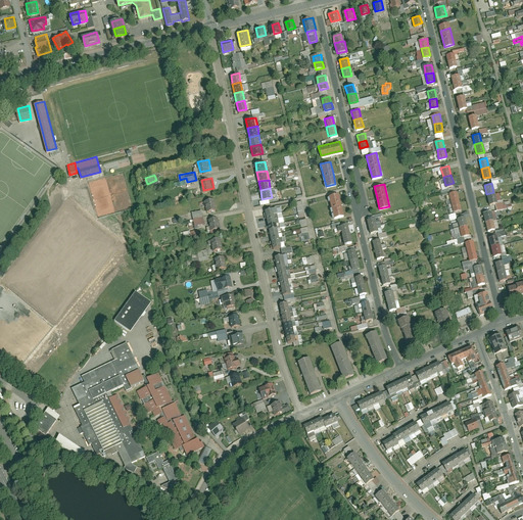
[(458,199),(456,190),(447,192),(450,201),(458,199)]
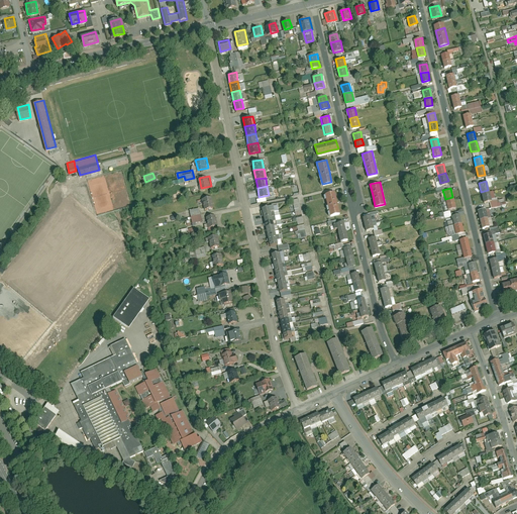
[(334,189),(325,192),(330,213),(339,211),(337,200),(334,189)]
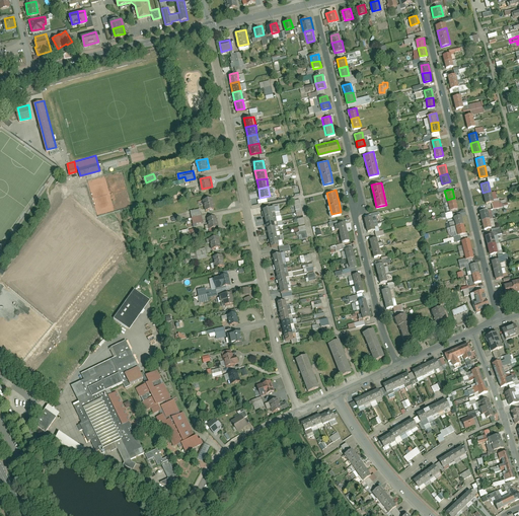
[(492,200),(490,191),(483,193),(485,202),(492,200)]
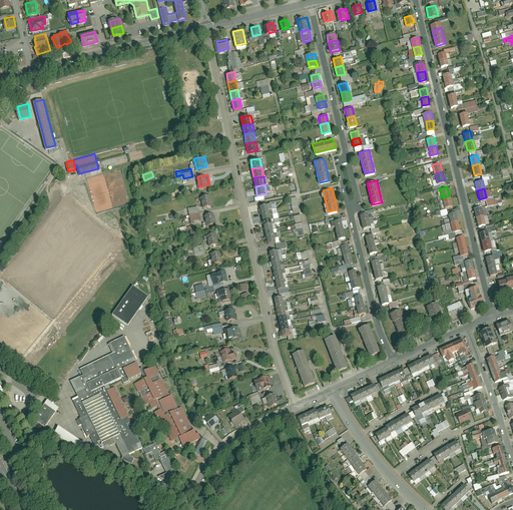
[(213,204),(210,193),(200,196),(203,207),(213,204)]
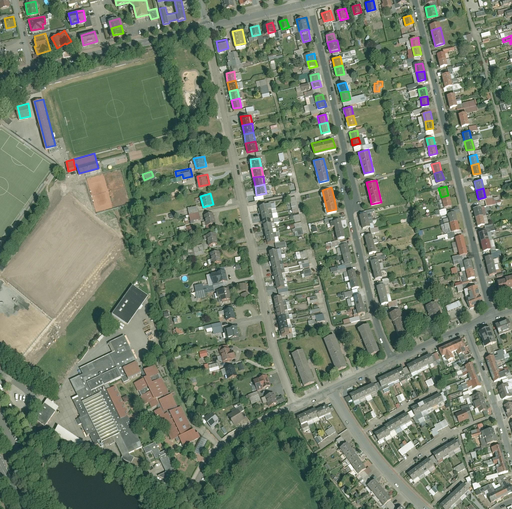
[(295,195),(289,196),(292,208),(289,208),(290,213),(292,213),(293,217),(294,217),(295,222),(293,222),(295,230),(297,230),(298,234),(304,233),(295,195)]
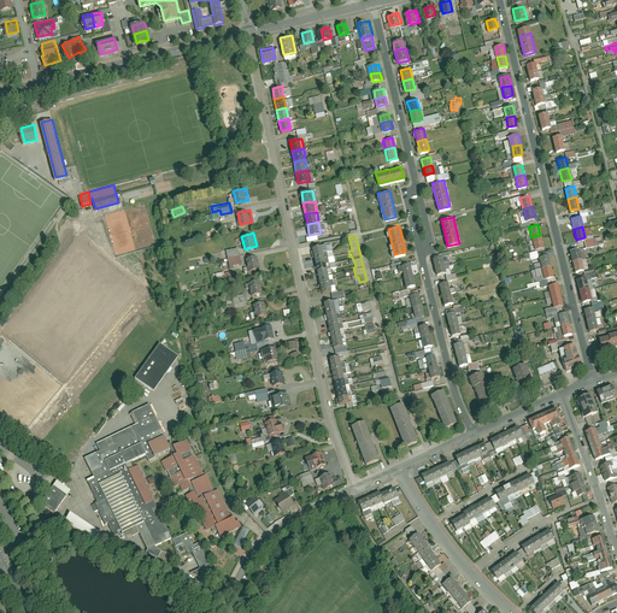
[(544,245),(540,235),(532,237),(534,248),(544,245)]
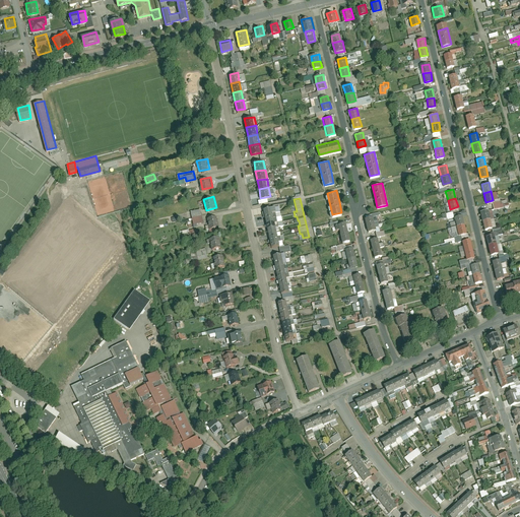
[(194,222),(204,220),(202,206),(192,208),(194,222)]
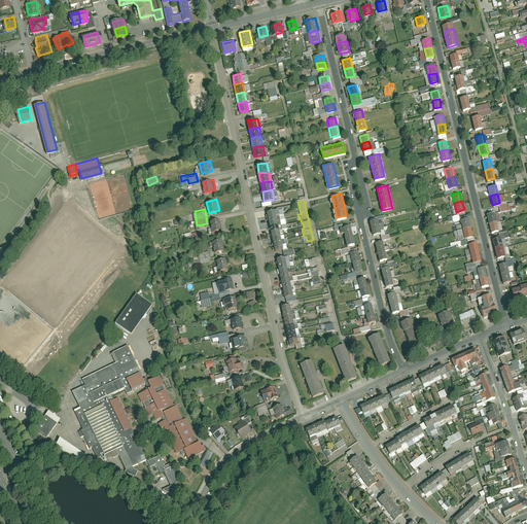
[(495,220),(493,210),(486,212),(488,221),(495,220)]
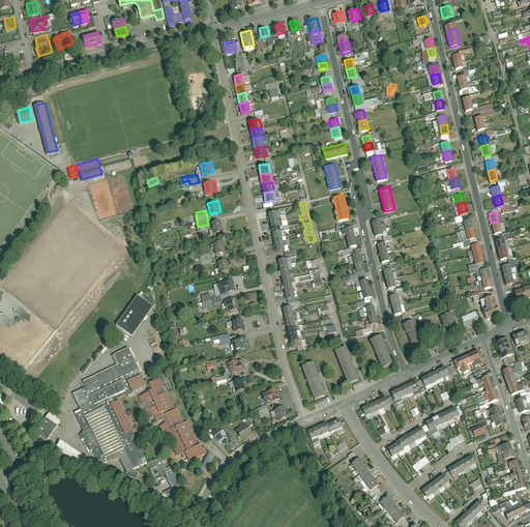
[(473,227),(470,217),(463,220),(465,229),(473,227)]
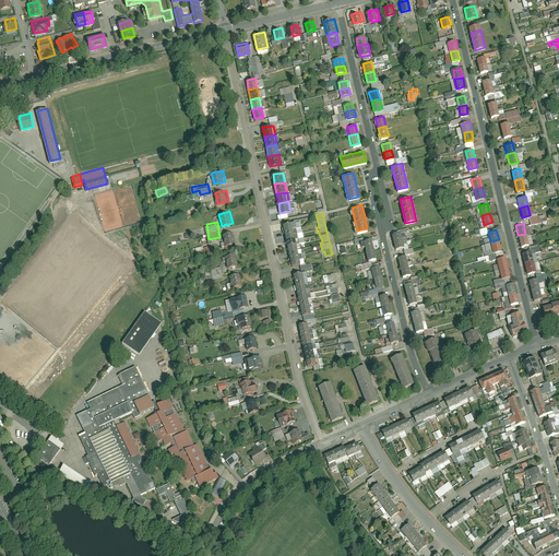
[(237,243),(234,231),(223,234),(226,245),(237,243)]
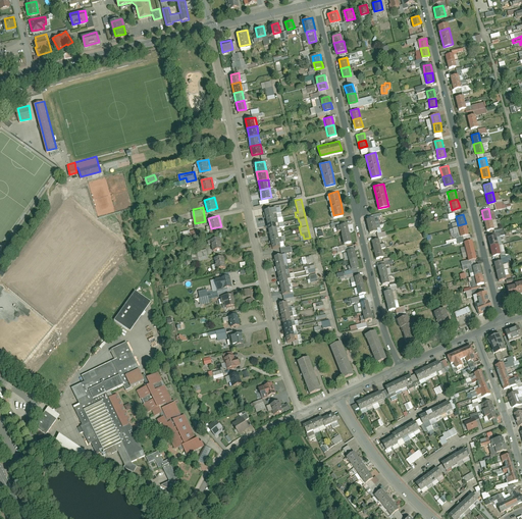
[(364,218),(366,225),(374,223),(372,216),(364,218)]
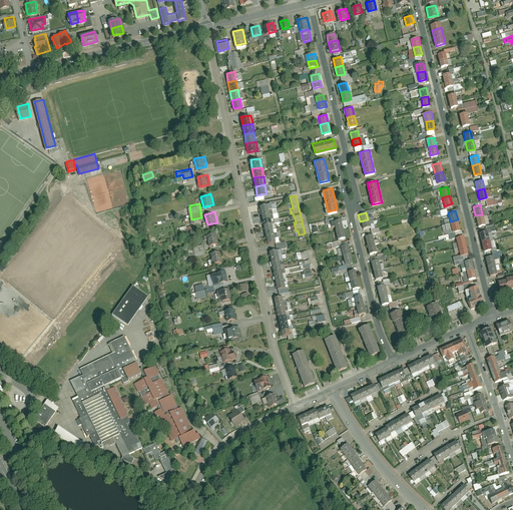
[(484,223),(482,214),(475,215),(477,225),(484,223)]
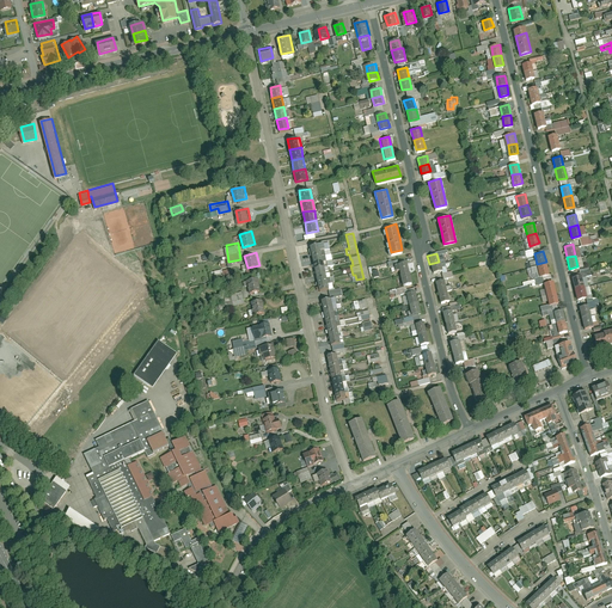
[(397,263),(399,272),(409,271),(407,260),(397,263)]
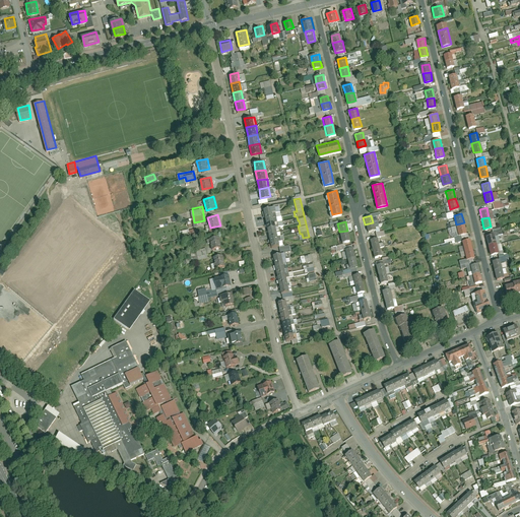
[(365,224),(366,231),(374,229),(373,222),(365,224)]
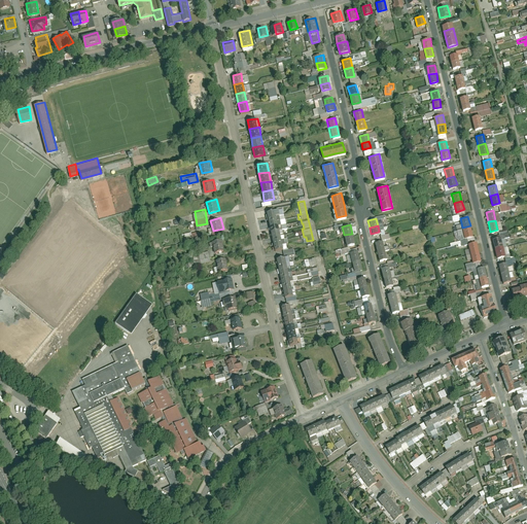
[(472,235),(470,225),(462,228),(465,237),(472,235)]
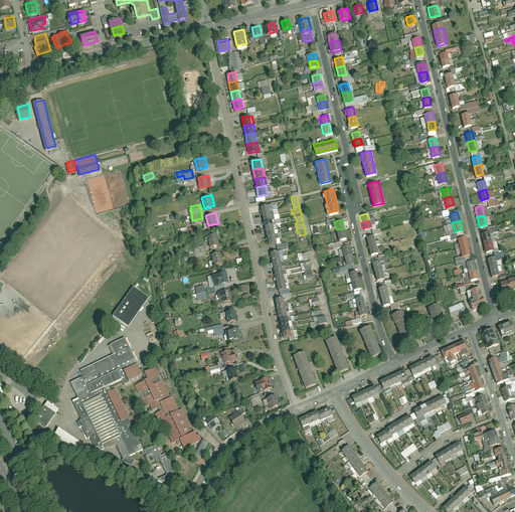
[(336,229),(338,238),(346,236),(344,228),(336,229)]
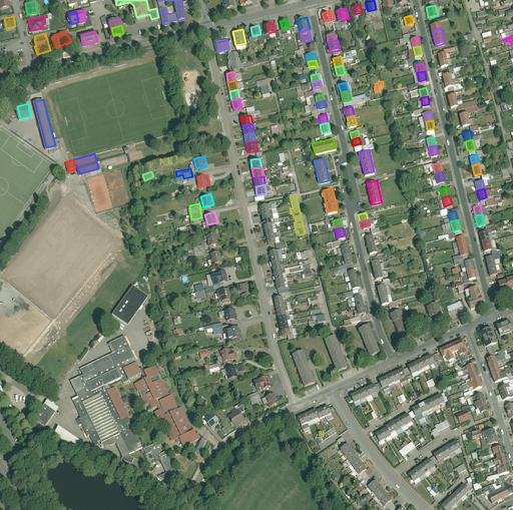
[(488,238),(486,229),(478,231),(481,240),(488,238)]
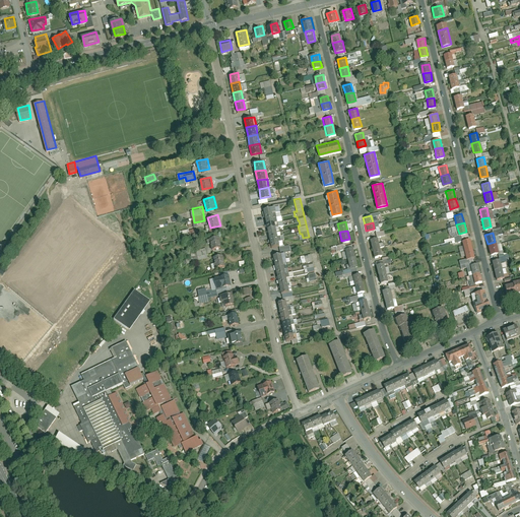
[(222,246),(220,236),(209,238),(212,248),(222,246)]
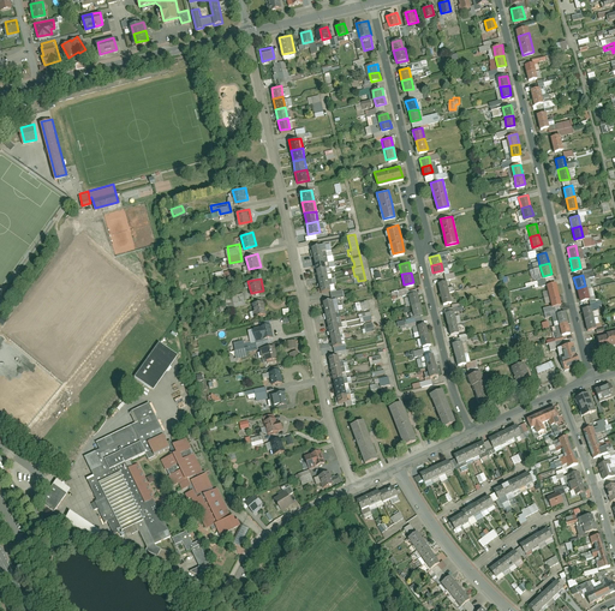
[(435,282),(439,293),(448,291),(445,280),(435,282)]
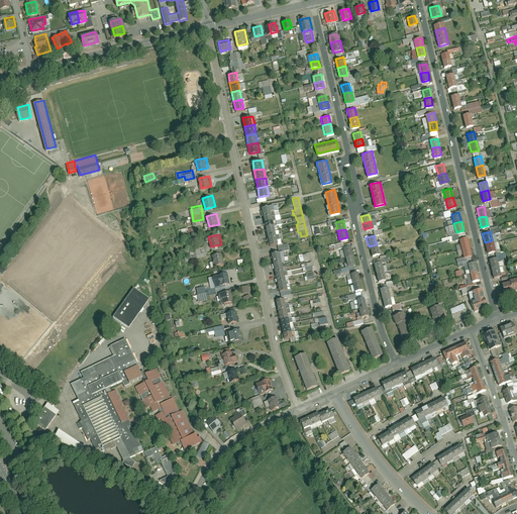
[(470,244),(467,235),(459,237),(461,246),(470,244)]
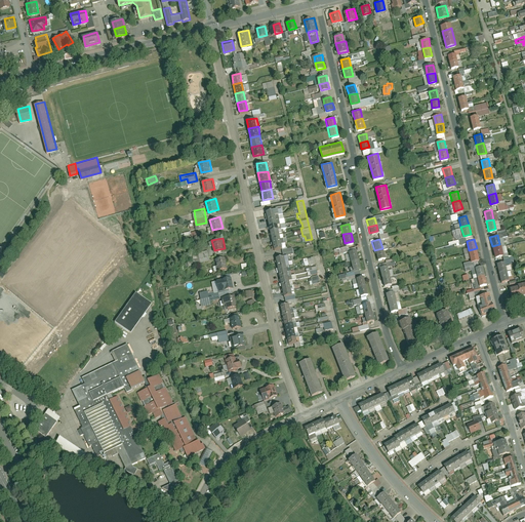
[(501,253),(499,244),(492,246),(494,255),(501,253)]
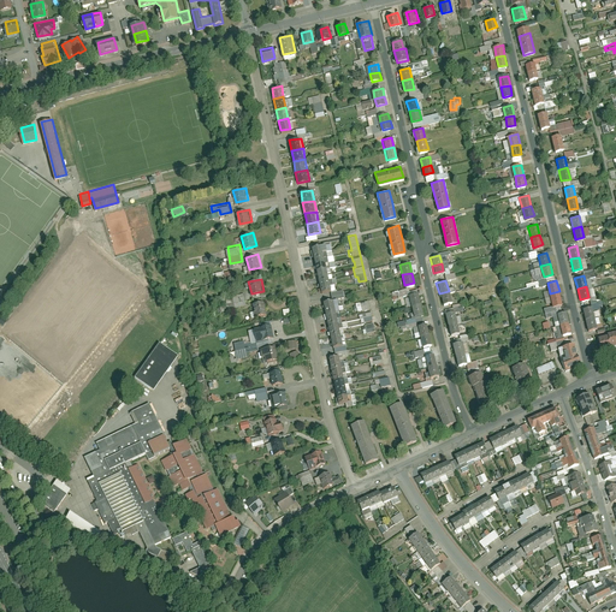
[(408,293),(410,304),(420,302),(418,291),(408,293)]
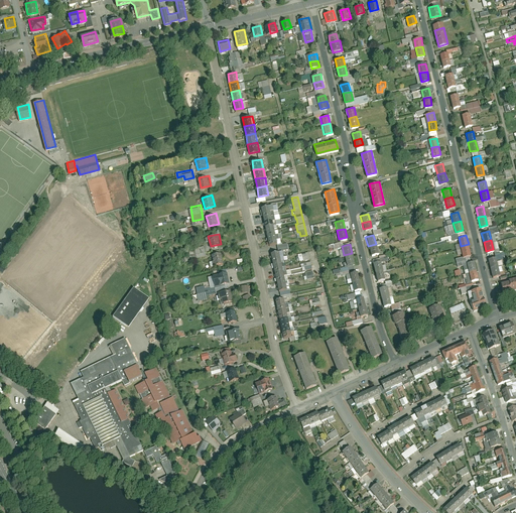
[(368,246),(370,254),(378,253),(376,244),(368,246)]
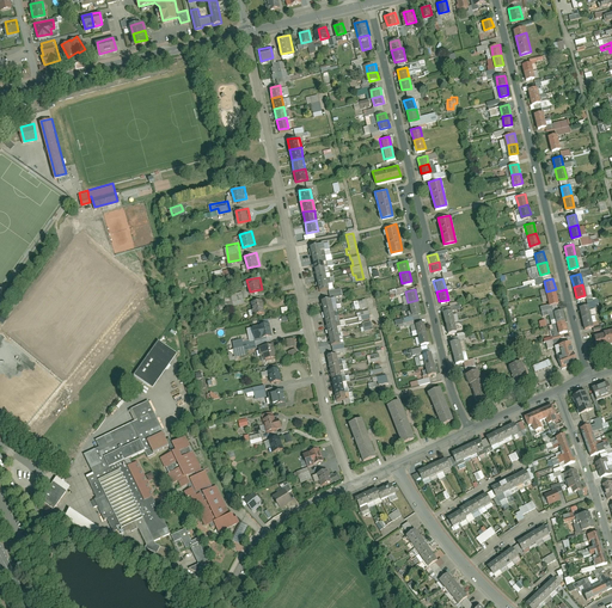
[(558,300),(556,289),(546,292),(550,302),(558,300)]
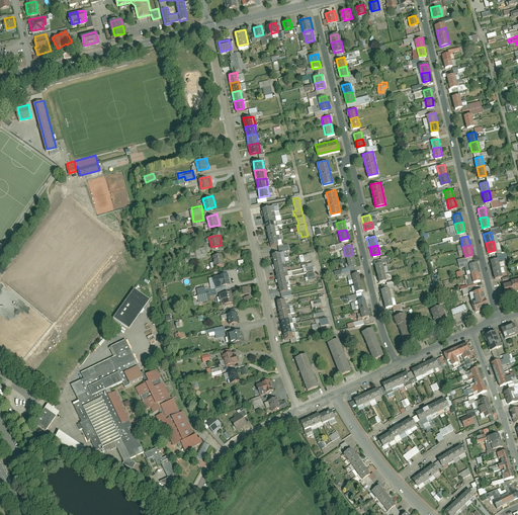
[(186,256),(187,260),(208,257),(206,246),(190,248),(191,255),(186,256)]
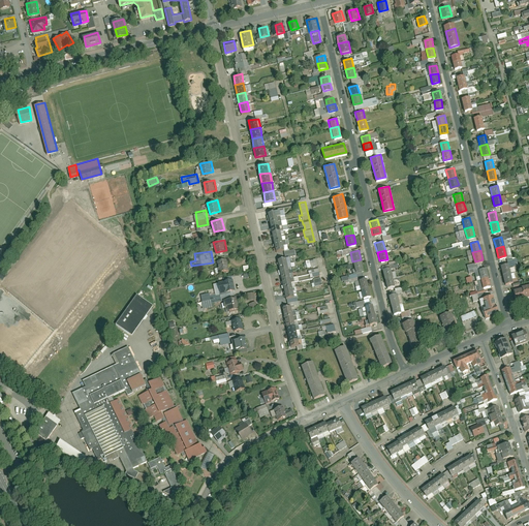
[(228,256),(217,258),(219,271),(230,269),(228,256)]
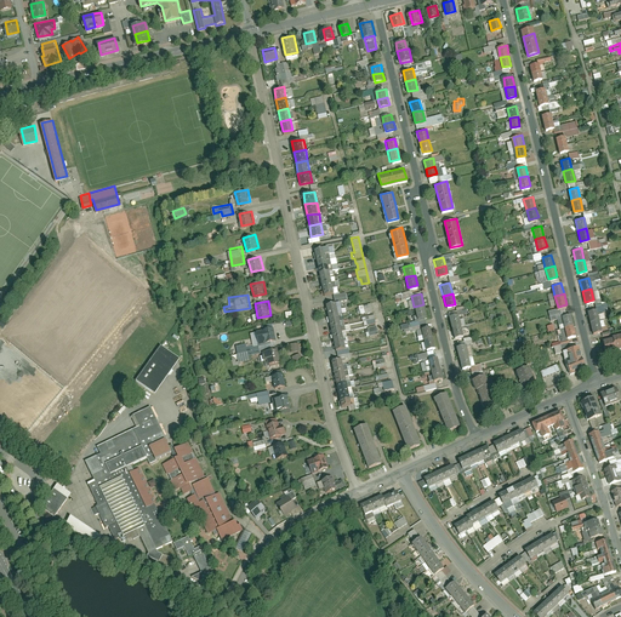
[(371,301),(363,303),(365,312),(374,309),(371,301)]
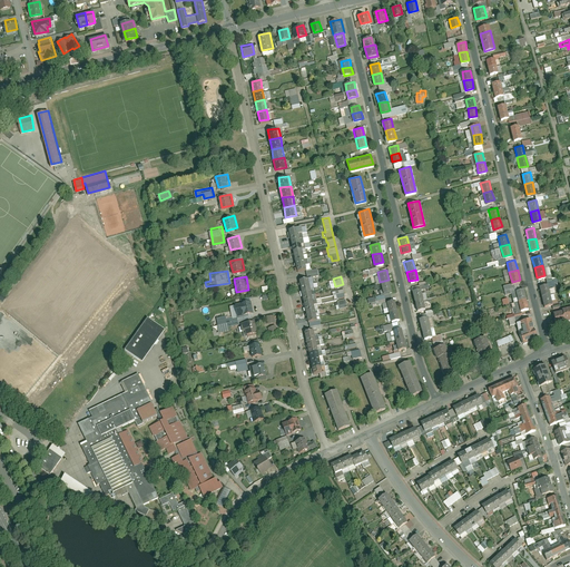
[(380,282),(382,291),(391,290),(389,280),(380,282)]
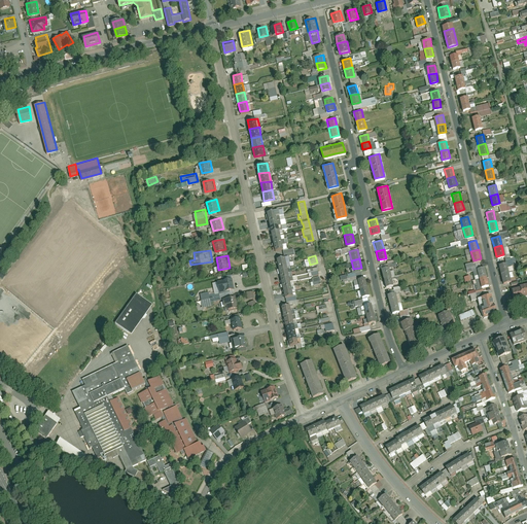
[(507,271),(505,262),(498,263),(500,273),(507,271)]
